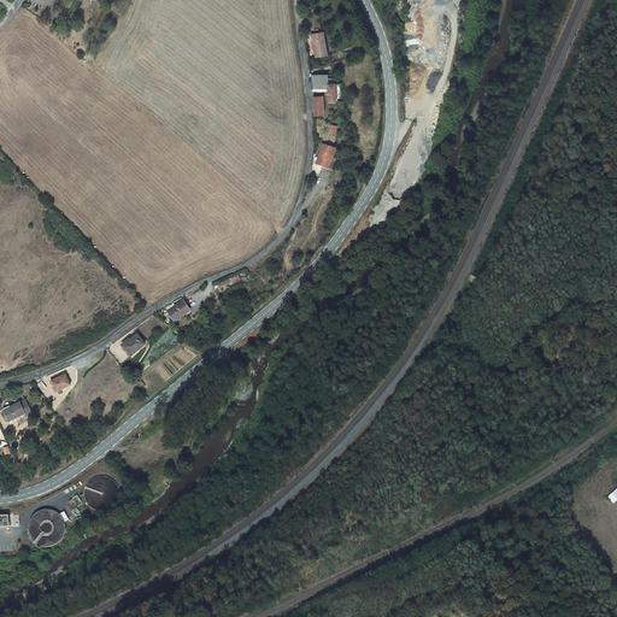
[(311,35),(315,59),(328,57),(323,33),(311,35)]
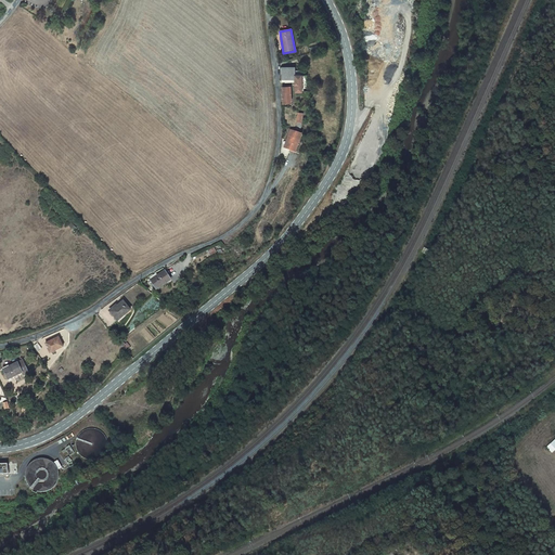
[(282,68),(282,82),(295,82),(295,93),(301,93),(301,76),(301,73),(296,73),(296,68),(282,68)]
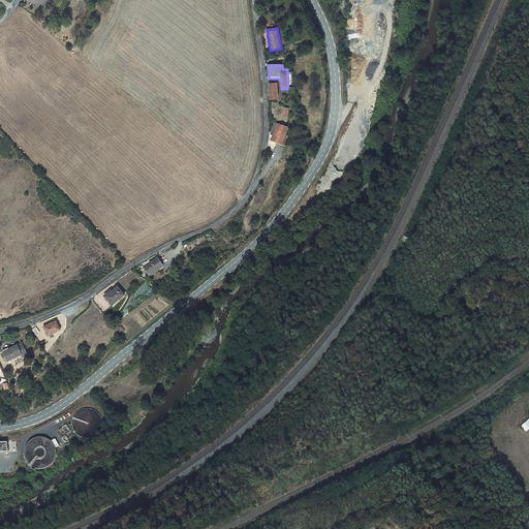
[(274,134),(272,142),(281,145),(286,128),(276,124),(273,134),(274,134)]
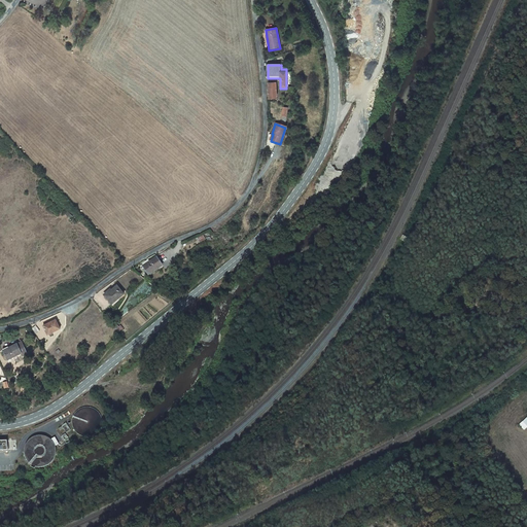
[(156,256),(143,267),(149,275),(163,265),(156,256)]
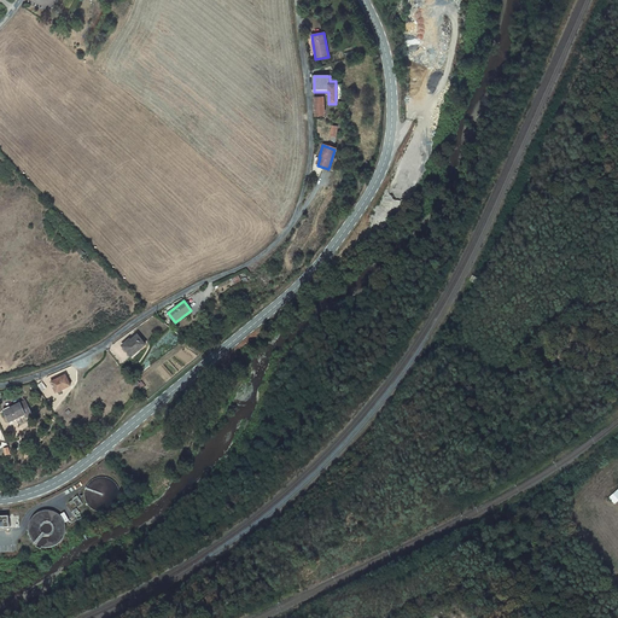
[(139,334),(121,349),(128,359),(146,344),(139,334)]
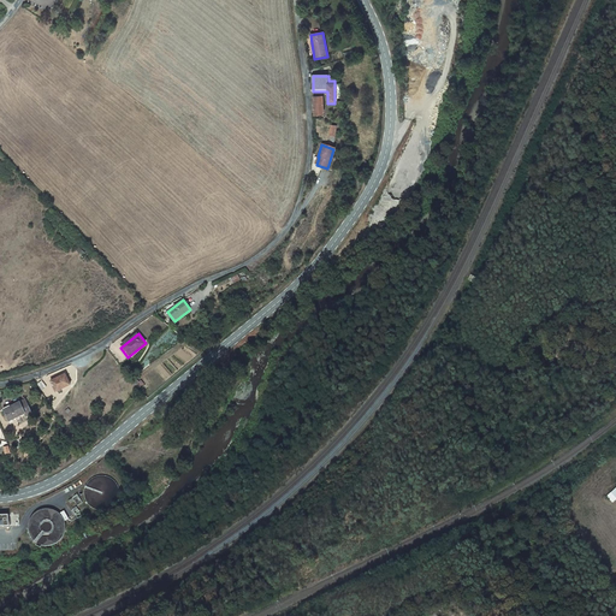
[(65,374),(51,380),(55,391),(70,385),(65,374)]
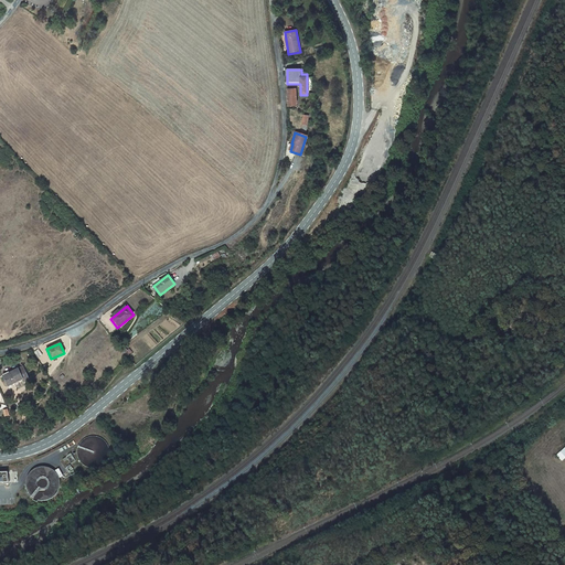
[(9,374),(3,376),(8,386),(22,379),(23,382),(29,379),(22,366),(9,373),(9,374)]
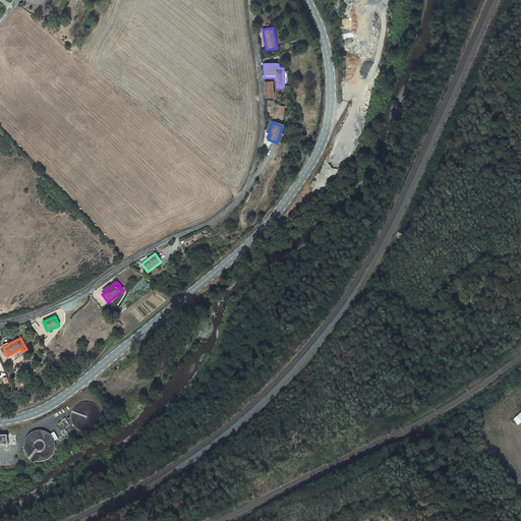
[(59,422),(61,425),(64,422),(67,427),(70,425),(66,418),(59,422)]
